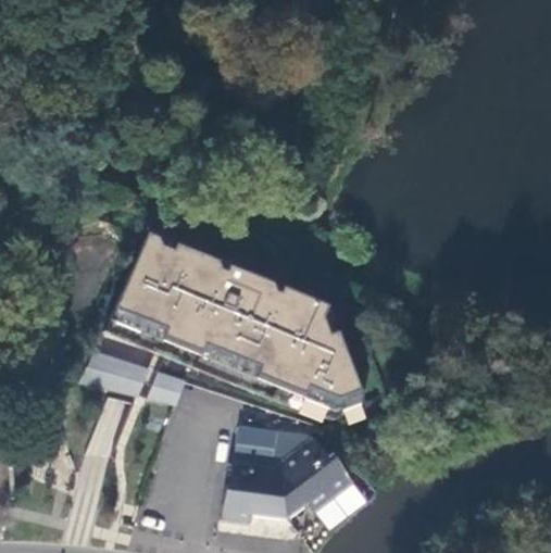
[(273,284),(229,264),(227,271),(222,268),(218,260),(178,242),(175,248),(163,243),(160,235),(150,231),(111,317),(136,328),(134,332),(160,343),(162,340),(199,355),(197,362),(238,380),(241,373),(327,409),(361,397),(337,332),(329,336),(323,317),(327,305),(283,287),(280,293),(276,291),(273,284)]
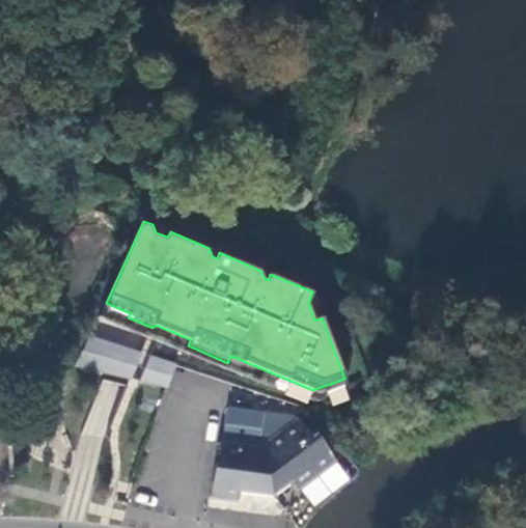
[(322,317),(312,292),(308,303),(314,321),(322,317)]
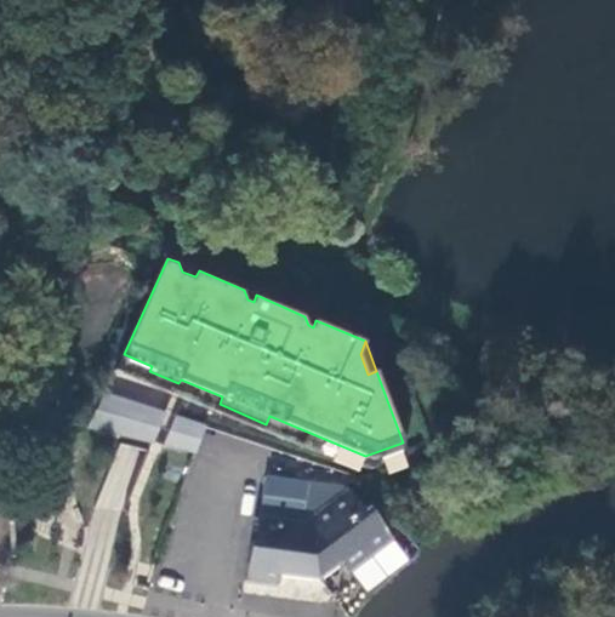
[(152,366),(124,354),(118,366),(295,440),(373,467),(406,455),(403,443),(365,456),(269,416),(266,424),(220,404),(222,396),(181,380),(178,383),(149,371),(152,366)]
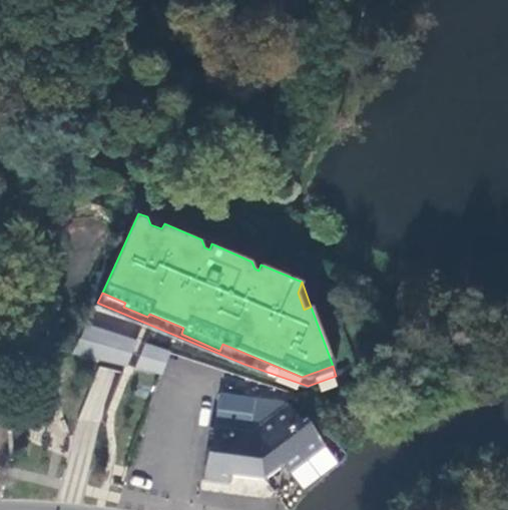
[(139,338),(89,320),(84,333),(75,349),(128,362),(139,338)]
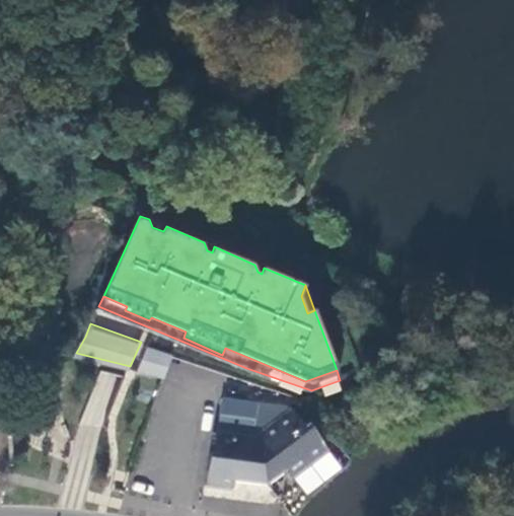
[(173,353),(149,345),(139,368),(165,375),(173,353)]
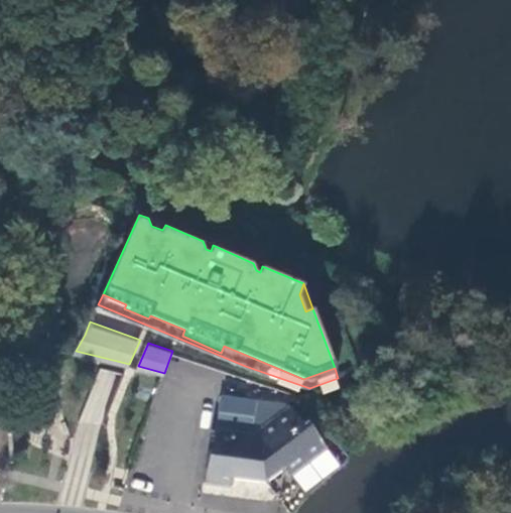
[(223,398),(216,455),(211,454),(208,484),(234,487),(235,476),(268,478),(287,464),(293,471),(329,444),(310,419),(305,422),(291,405),(223,398)]
